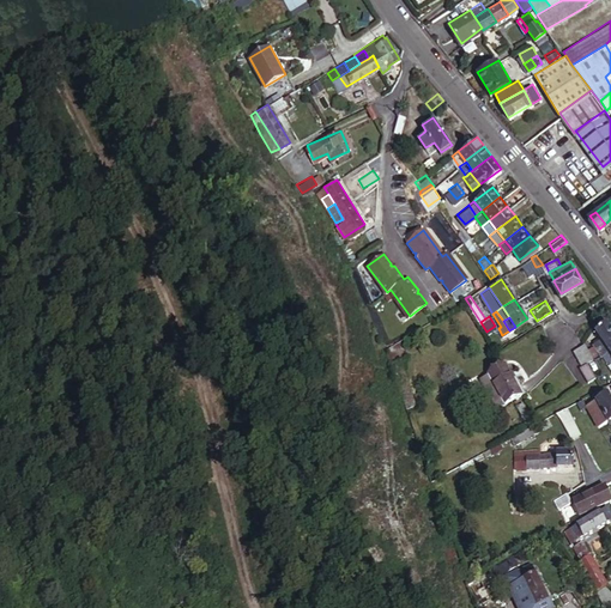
[(610,348),(610,347),(610,328),(606,322),(596,329),(602,336),(610,348)]
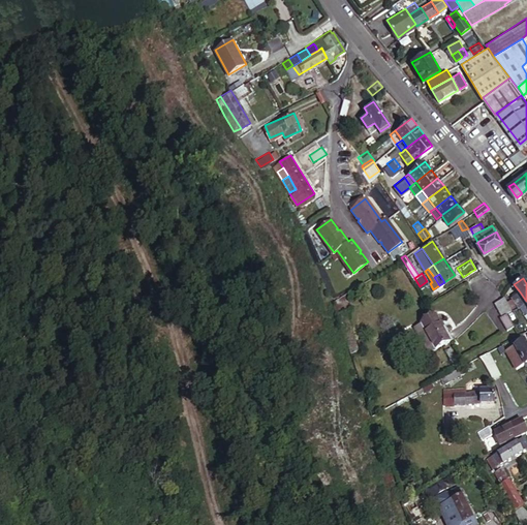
[(521,304),(526,301),(519,290),(512,296),(519,305),(521,304)]
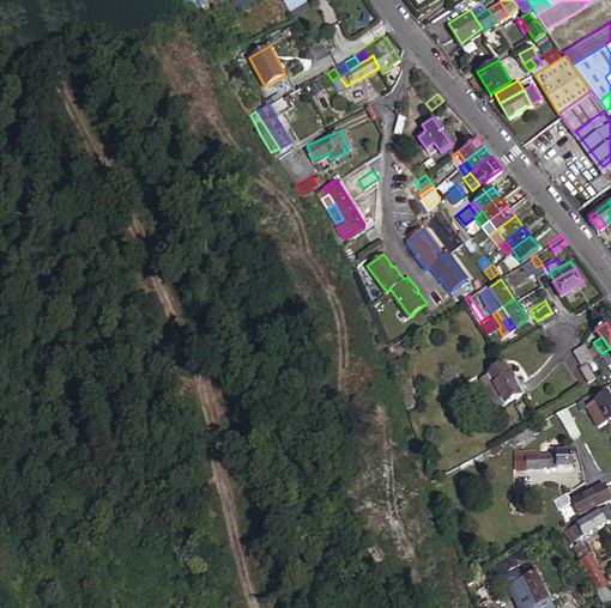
[(587,364),(588,363),(592,360),(594,359),(585,342),(574,347),(582,366),(587,364)]
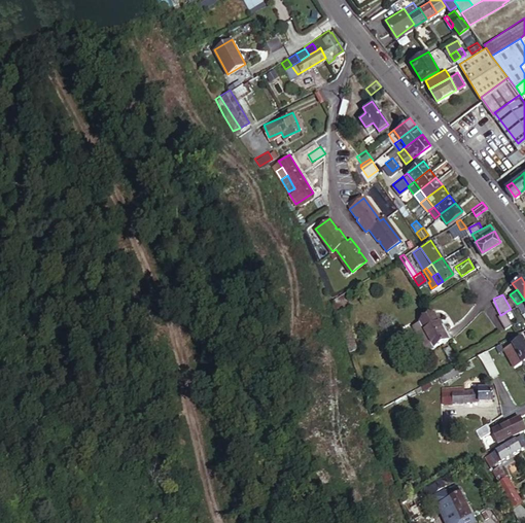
[(447,336),(433,309),(418,317),(432,344),(447,336)]
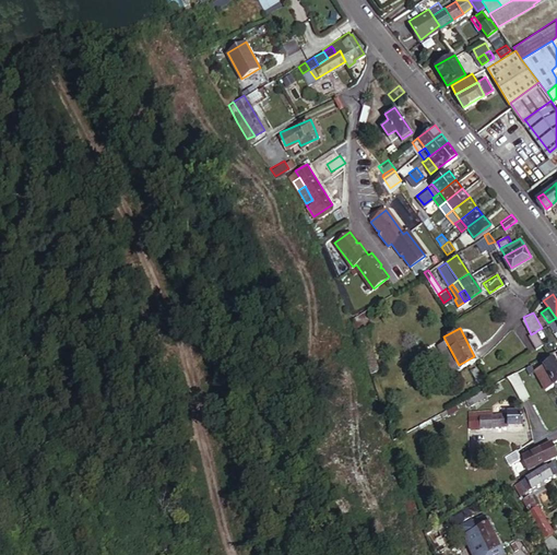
[(543,345),(535,332),(531,334),(528,335),(536,350),(543,345)]
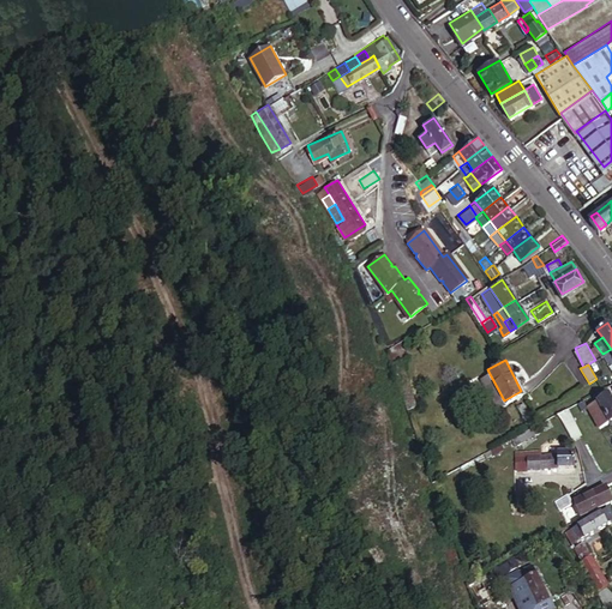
[(495,405),(504,401),(487,369),(479,374),(495,405)]
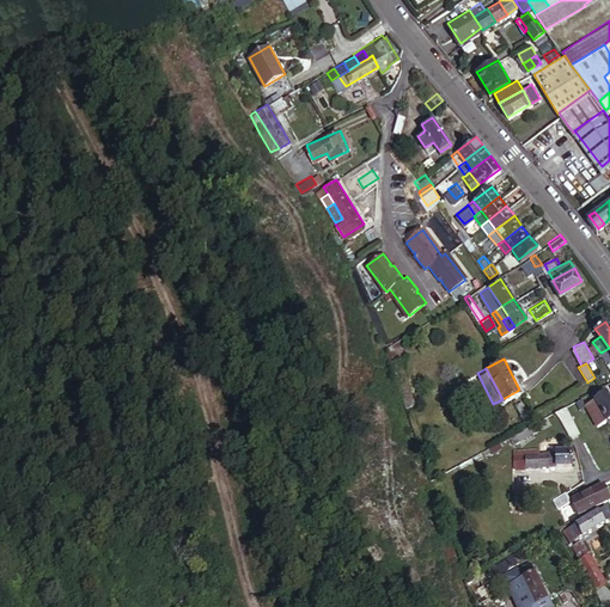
[(605,418),(609,416),(609,397),(607,391),(593,398),(605,418)]
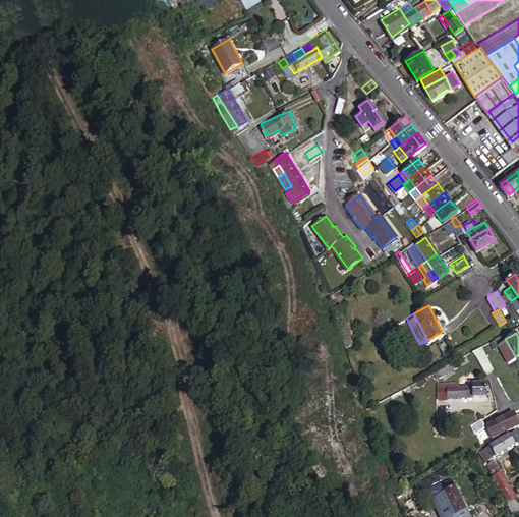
[(449,351),(443,339),(438,341),(445,353),(449,351)]
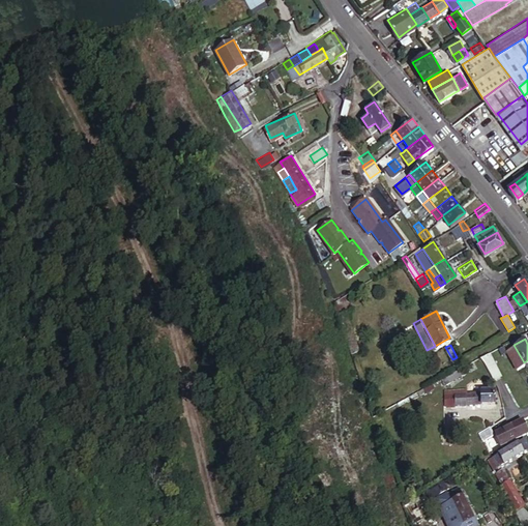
[(524,362),(514,345),(506,349),(516,368),(524,362)]
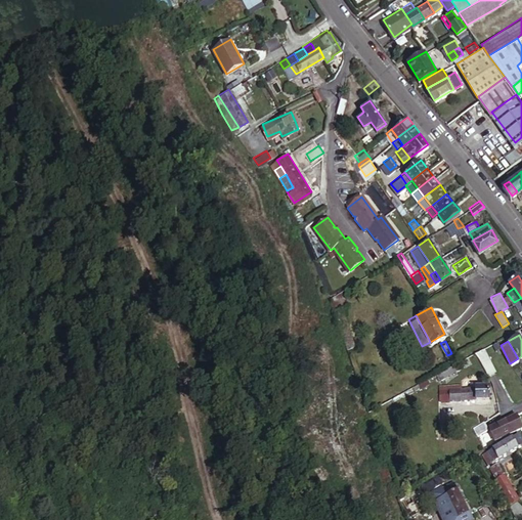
[(479,358),(487,373),(492,370),(484,355),(479,358)]
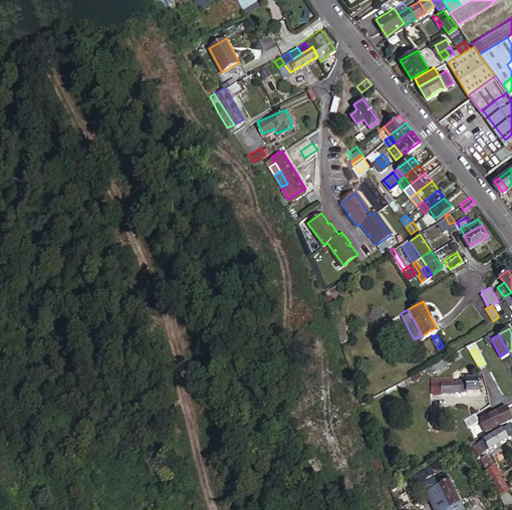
[(448,362),(445,356),(428,365),(431,371),(448,362)]
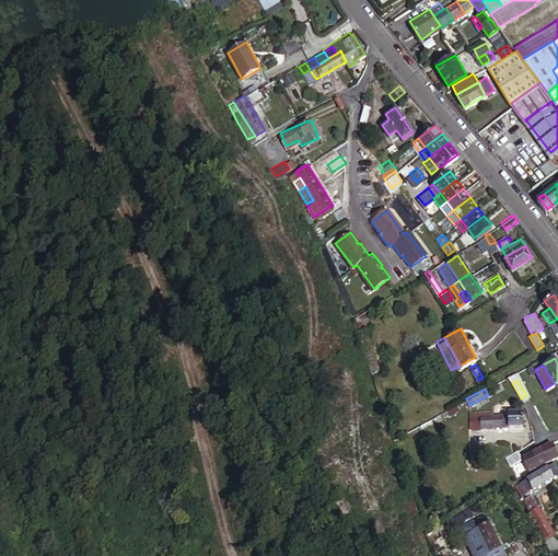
[(481,413),(481,409),(480,408),(469,408),(469,426),(480,426),(481,413)]
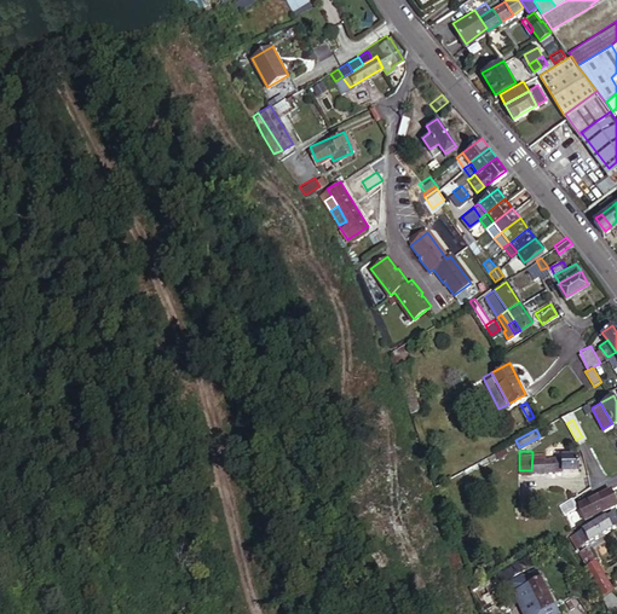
[(563,455),(563,456),(563,470),(578,470),(577,455),(563,455)]
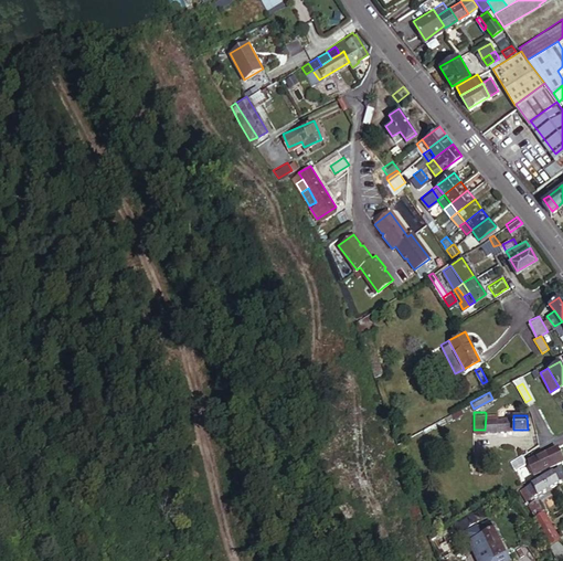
[(496,430),(496,417),(486,416),(485,430),(496,430)]
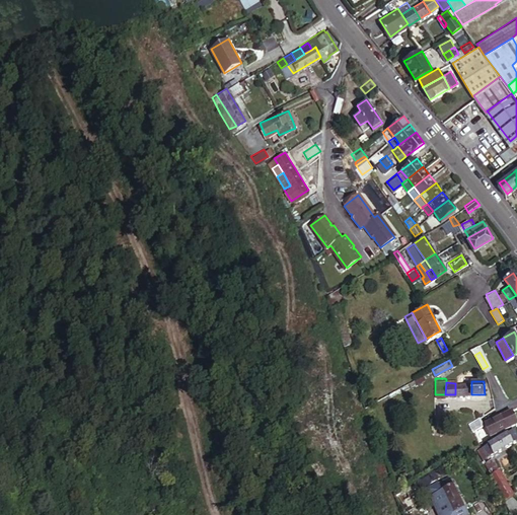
[(471,394),(471,382),(455,383),(455,394),(471,394)]
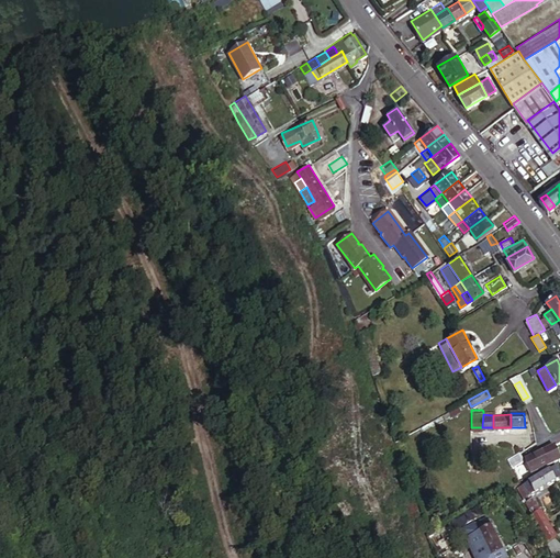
[(559,457),(553,443),(540,448),(525,456),(532,471),(559,457)]
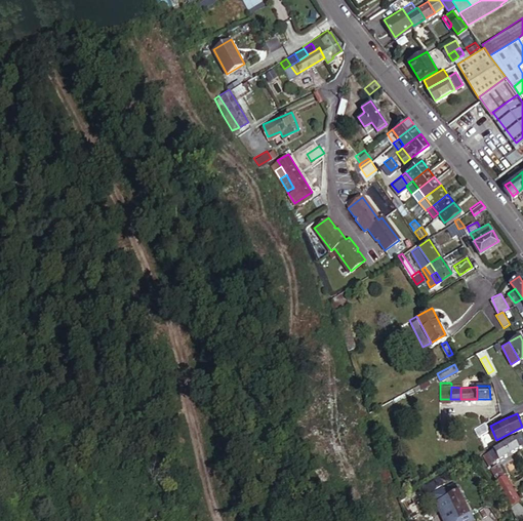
[(474,426),(477,434),(488,429),(484,419),(474,426)]
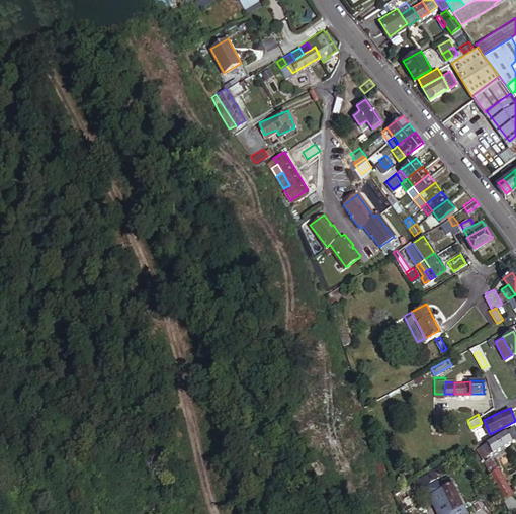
[(511,442),(515,439),(515,434),(513,429),(506,432),(511,442)]
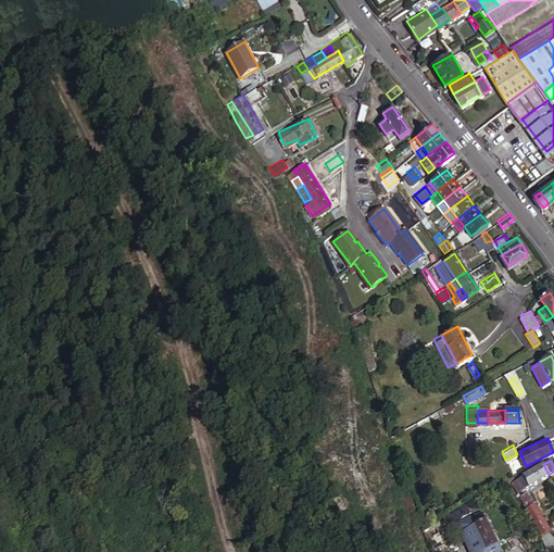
[(549,475),(543,464),(523,475),(528,486),(549,475)]
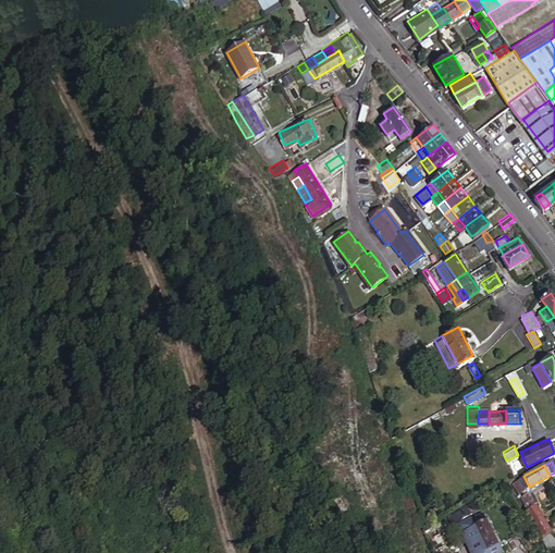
[(529,487),(523,476),(517,480),(522,490),(529,487)]
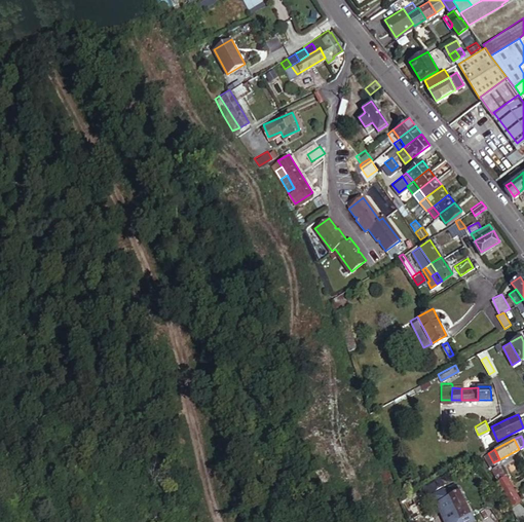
[(500,461),(490,468),(494,475),(504,470),(500,461)]
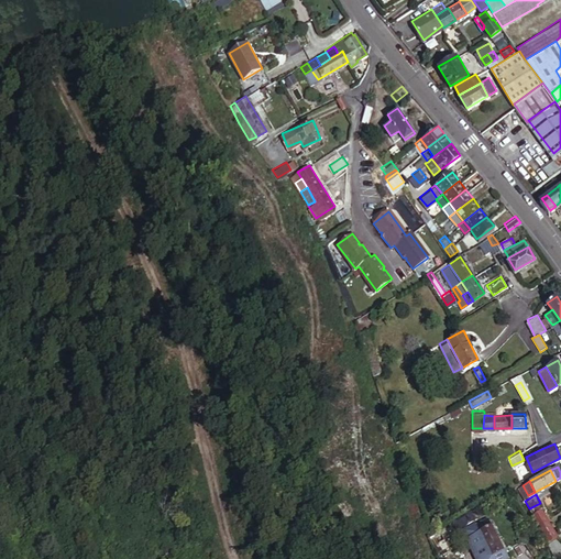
[(532,516),(545,537),(557,529),(540,503),(529,508),(532,516)]
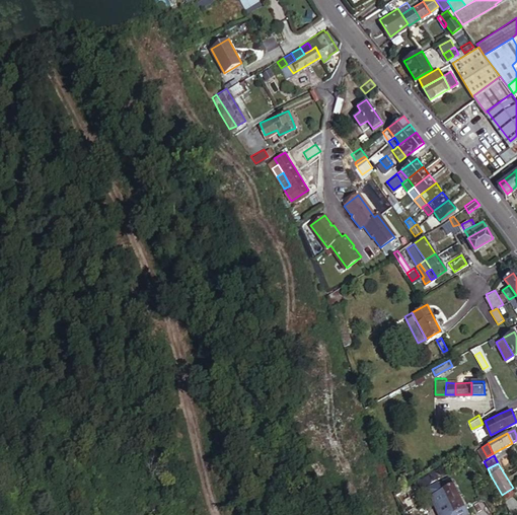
[(440,485),(441,487),(452,482),(448,475),(438,481),(440,485)]
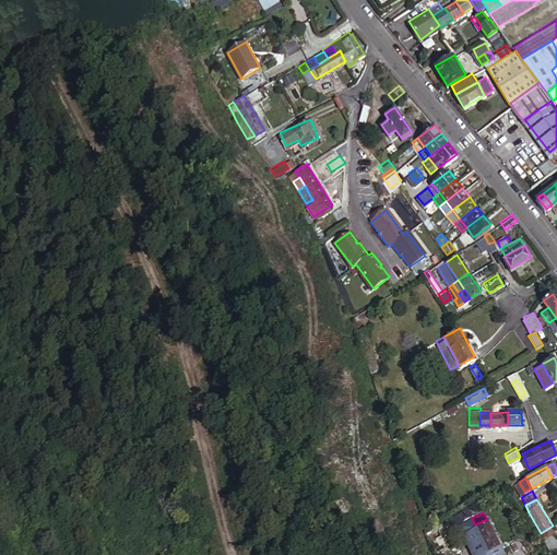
[(475,524),(481,538),(494,531),(493,531),(487,519),(475,524)]
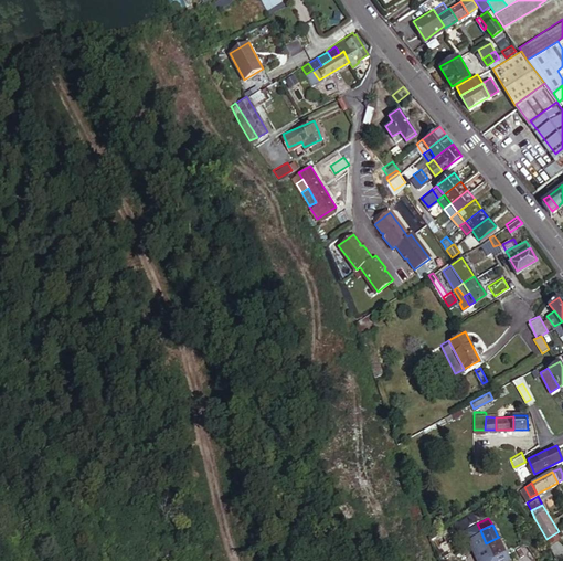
[(445,535),(443,536),(438,538),(443,546),(448,542),(445,535)]
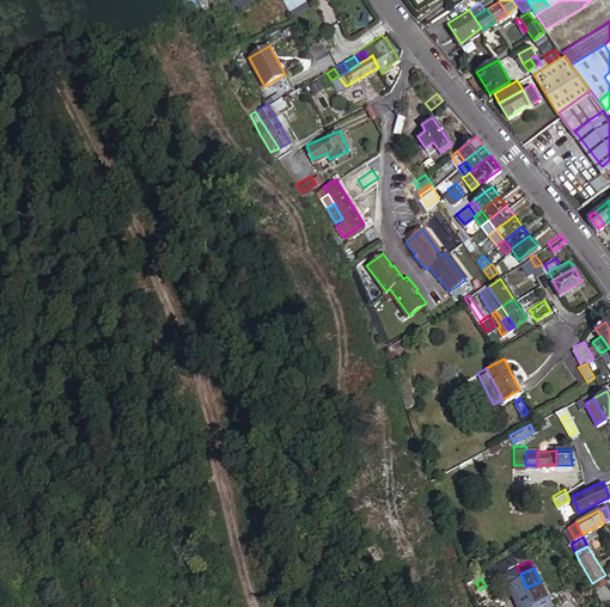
[(526,588),(534,601),(547,594),(541,581),(526,588)]
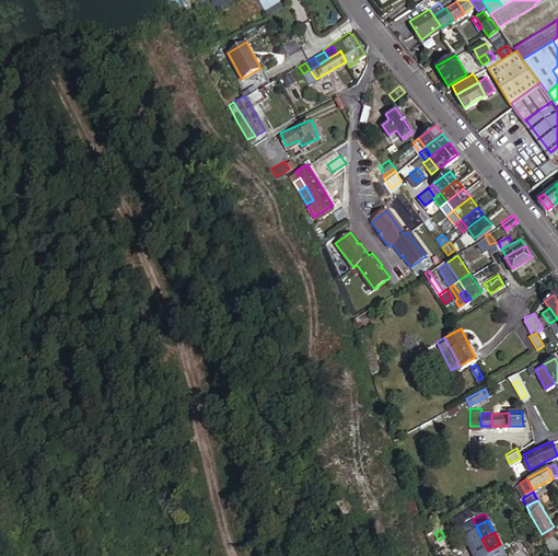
[(490,555),(500,555),(504,554),(500,544),(488,551),(490,555)]
